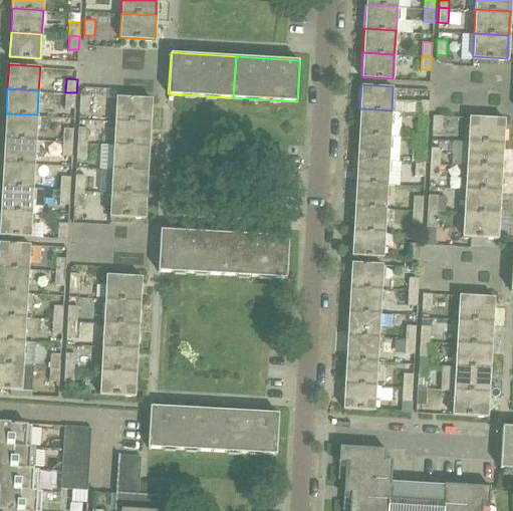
[(76,92),(65,92),(65,106),(75,107),(76,92)]
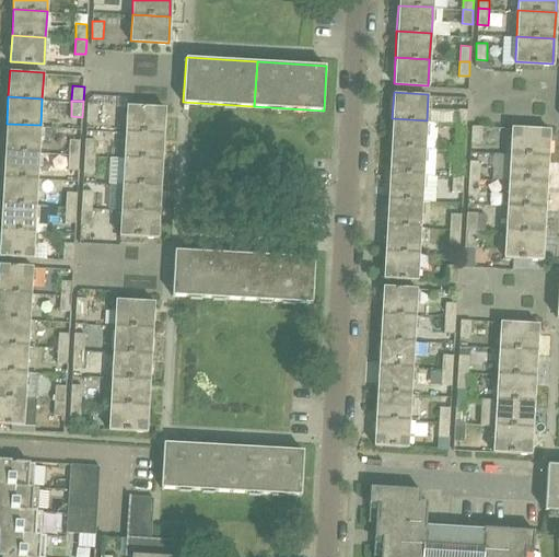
[(88,102),(86,119),(97,119),(99,102),(88,102)]
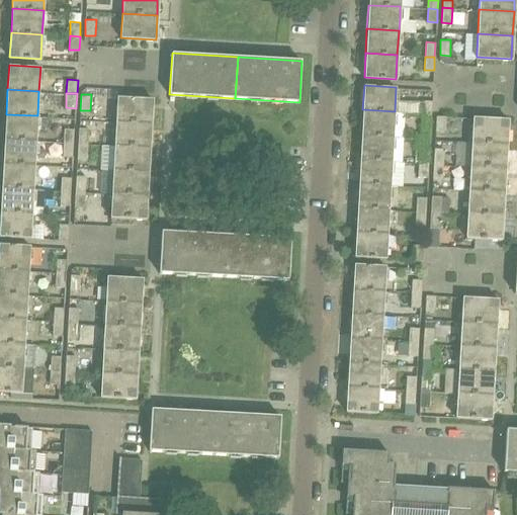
[(115,121),(151,123),(152,99),(117,97),(115,121)]
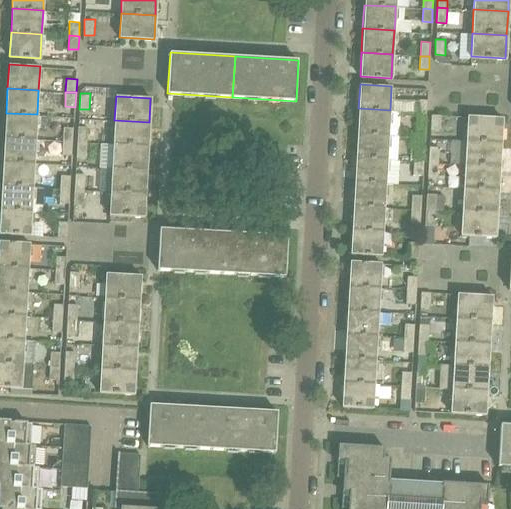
[(418,98),(417,111),(426,112),(427,98),(418,98)]
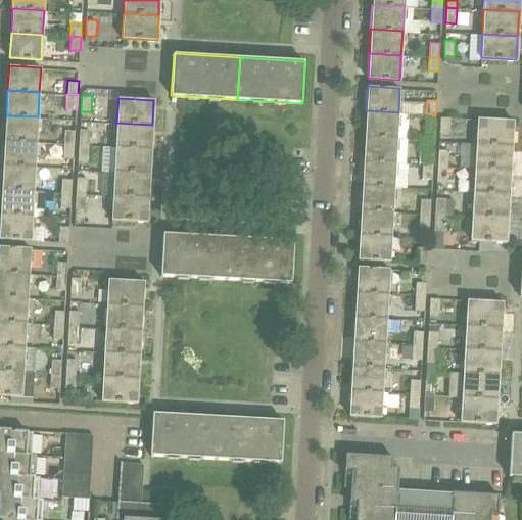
[(366,110),(365,135),(396,137),(398,112),(366,110)]
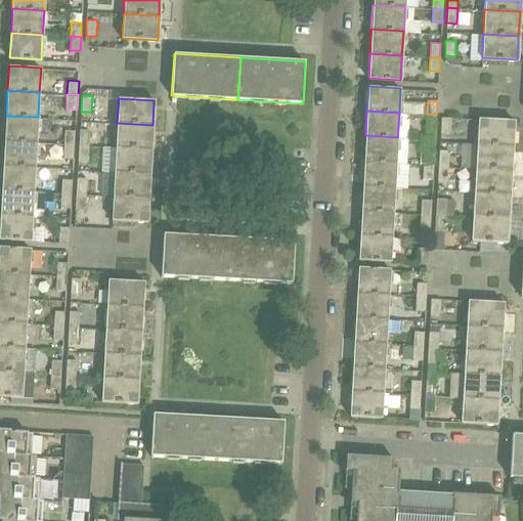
[(427,114),(426,129),(435,129),(436,115),(427,114)]
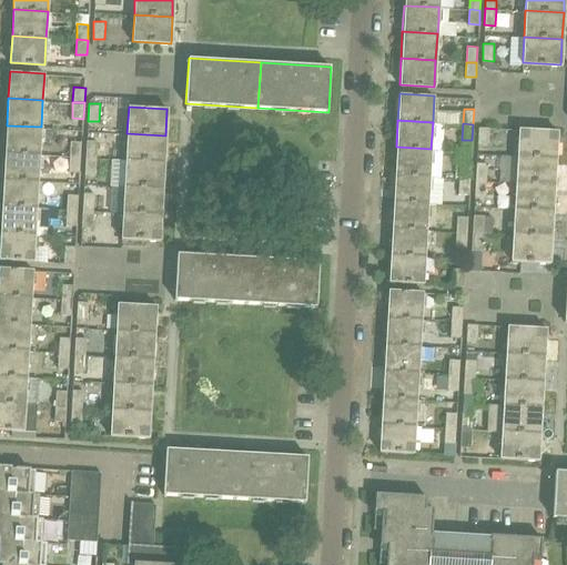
[(7,125),(6,152),(40,153),(41,127),(7,125)]
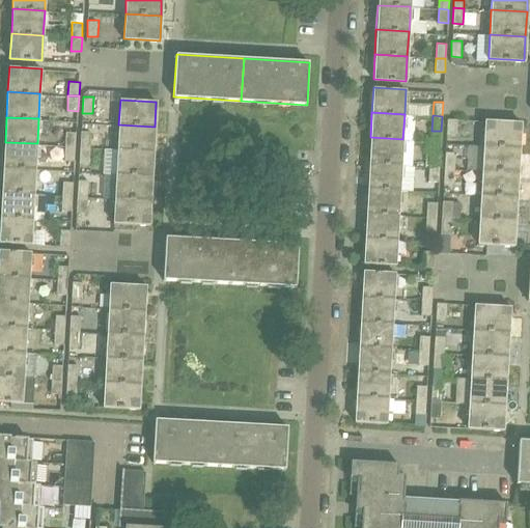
[(458,118),(448,117),(447,134),(457,134),(458,118)]
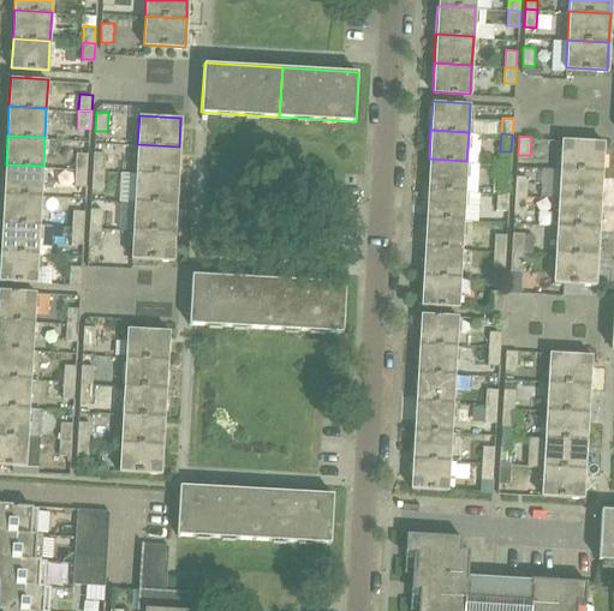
[(561,139),(560,168),(601,171),(603,142),(561,139)]
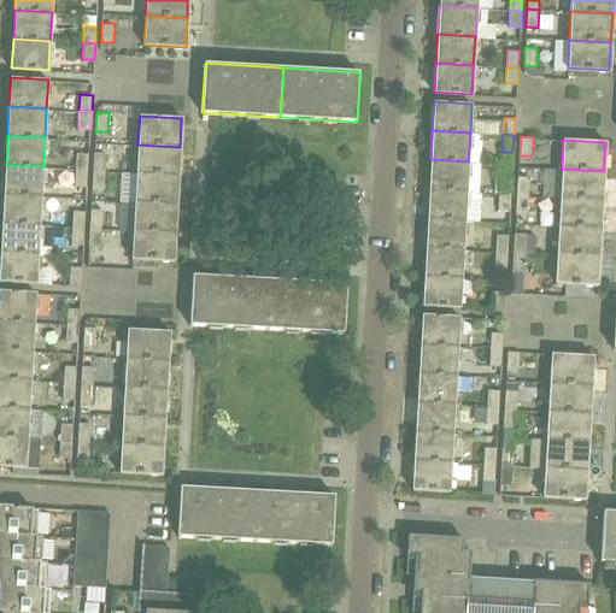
[(138,145),(136,174),(179,176),(180,147),(138,145)]
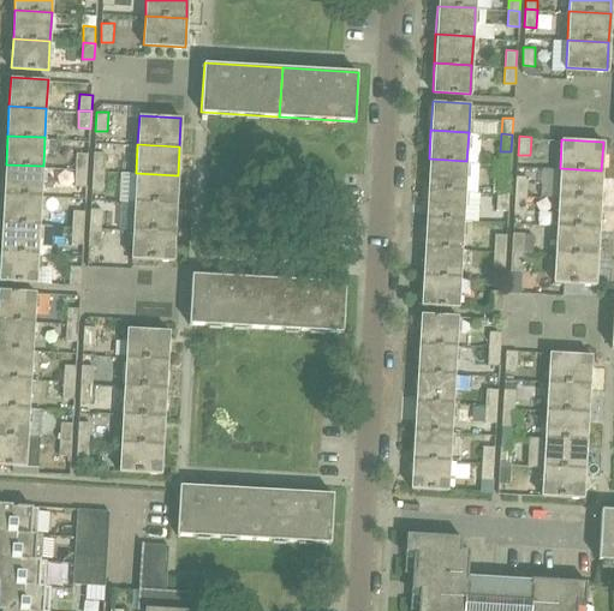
[(94,150),(93,168),(105,169),(106,151),(94,150)]
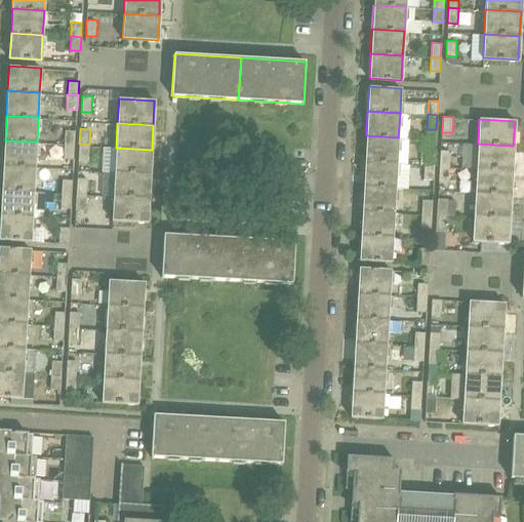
[(66,129),(65,144),(75,145),(76,130),(66,129)]
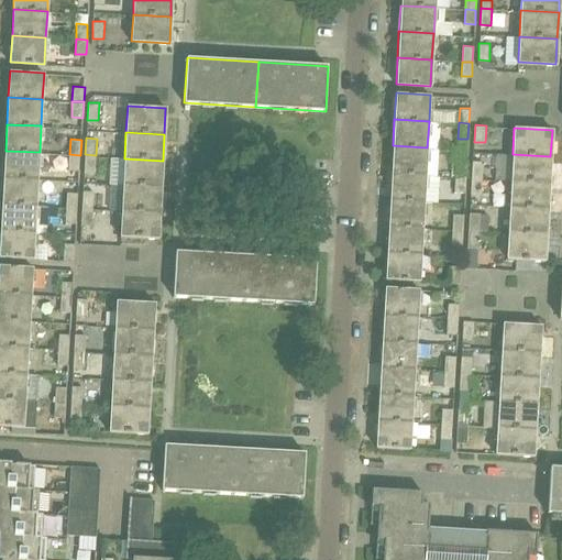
[(426,174),(427,147),(393,145),(392,172),(426,174)]
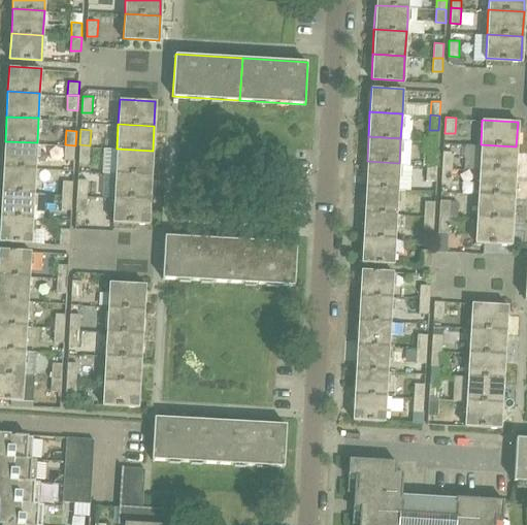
[(5,141),(3,166),(35,168),(37,142),(5,141)]
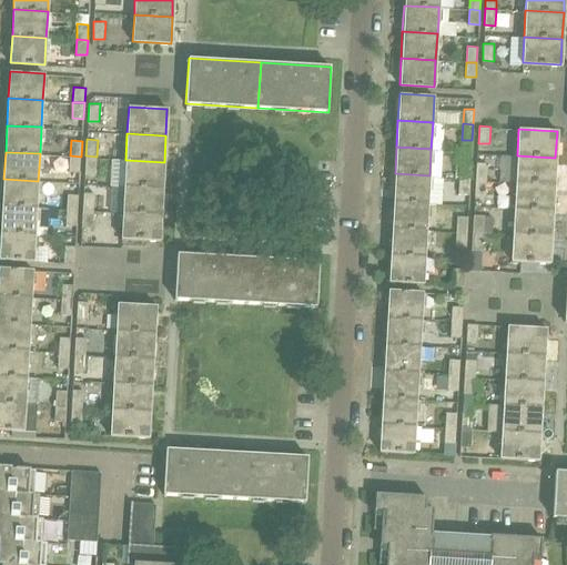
[(70,155),(69,171),(80,171),(81,157),(70,155)]
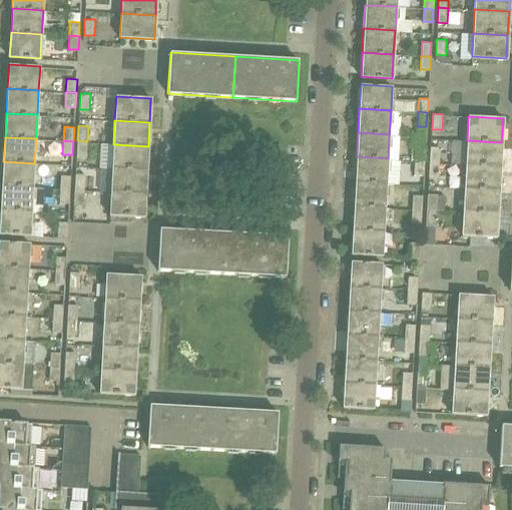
[(86,157),(87,141),(77,140),(76,156),(86,157)]
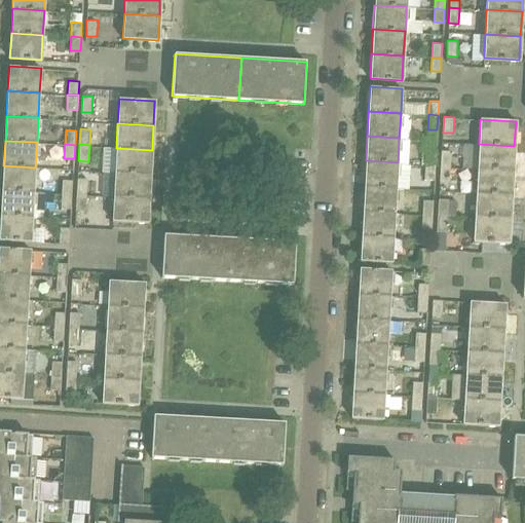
[(513,171),(514,146),(479,144),(477,169),(513,171)]
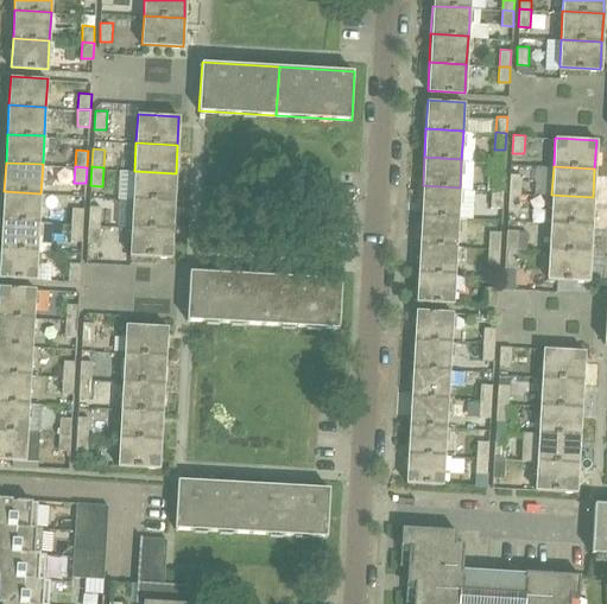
[(176,173),(134,171),(133,199),(174,202),(176,173)]
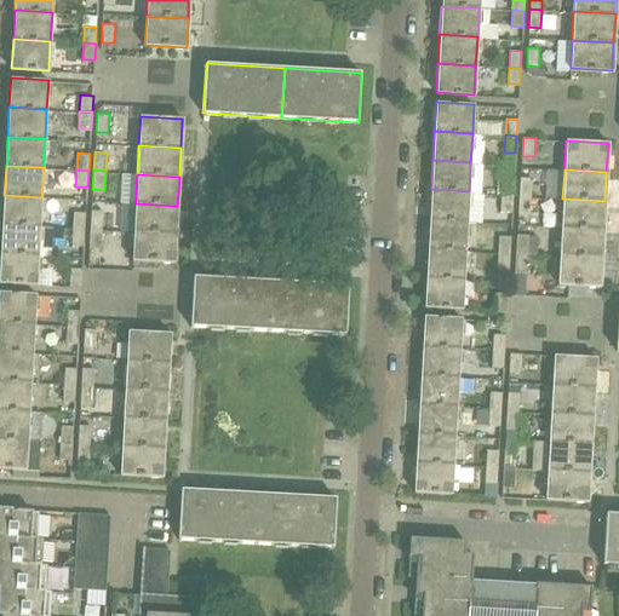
[(521,176),(520,195),(532,196),(533,177),(521,176)]
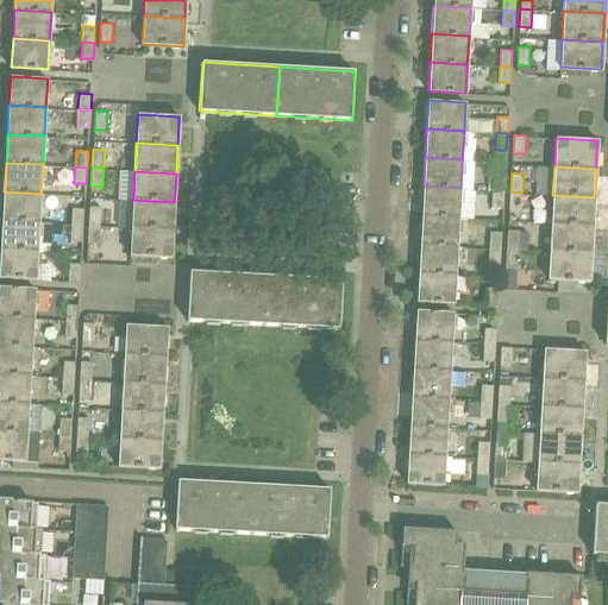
[(503,190),(505,174),(494,174),(493,190),(503,190)]
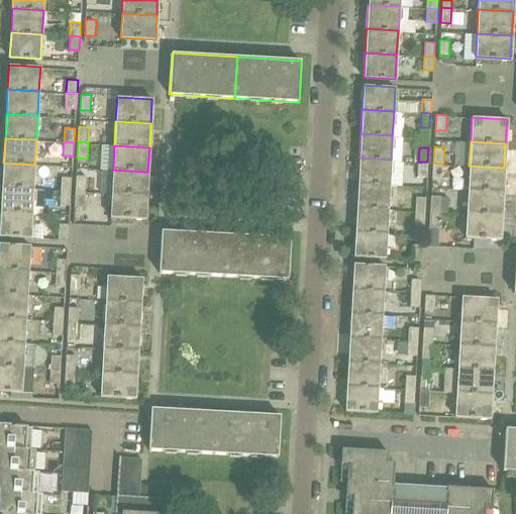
[(359,158),(357,182),(389,184),(391,160),(359,158)]
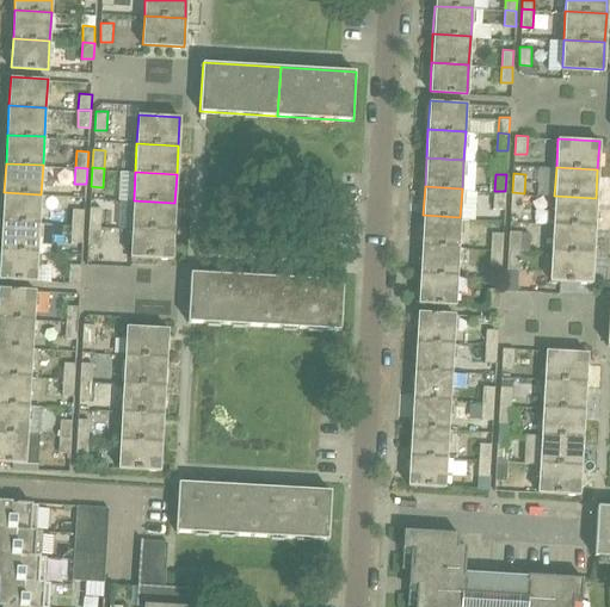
[(505,191),(494,191),(493,206),(504,208),(505,191)]
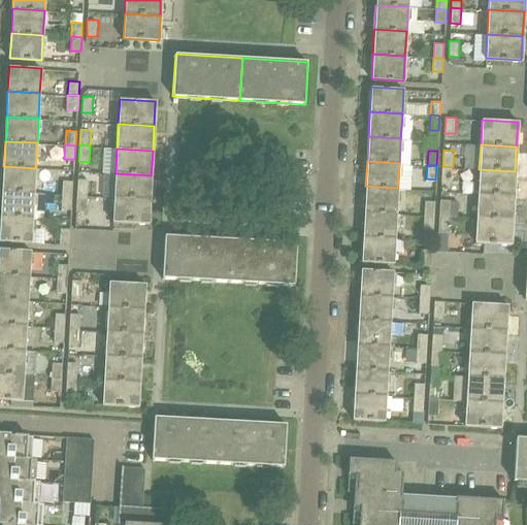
[(34,193),(35,168),(3,166),(2,191),(34,193)]
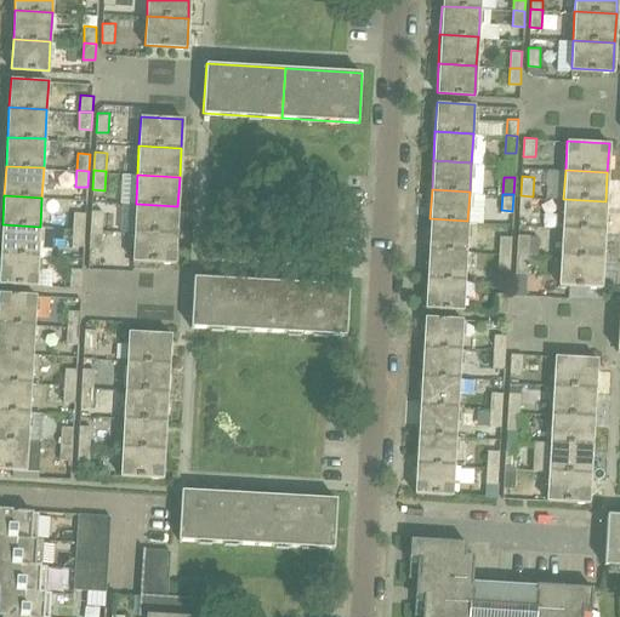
[(533,196),(521,195),(519,213),(532,215),(533,196)]
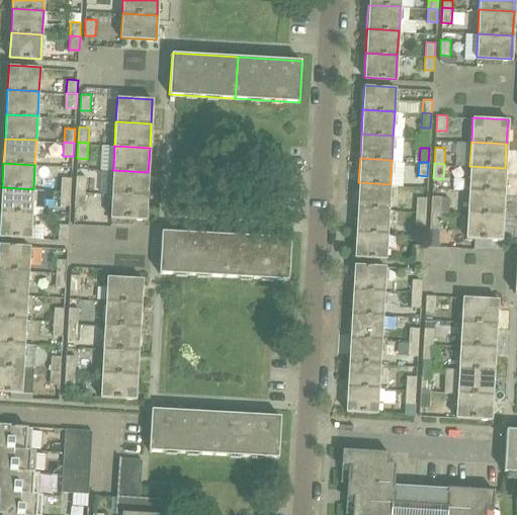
[(469,166),(468,189),(504,192),(505,168),(469,166)]
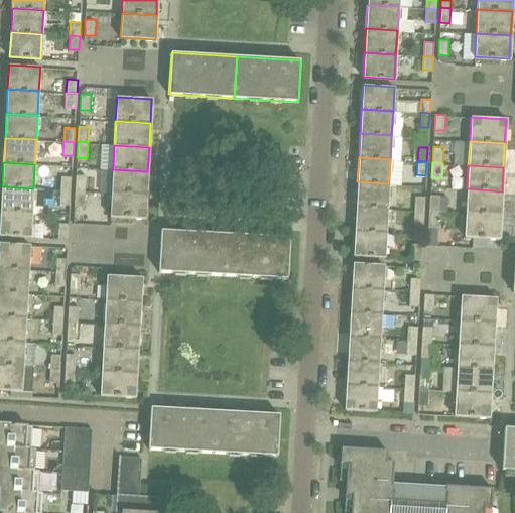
[(113,169),(112,194),(146,196),(147,171),(113,169)]
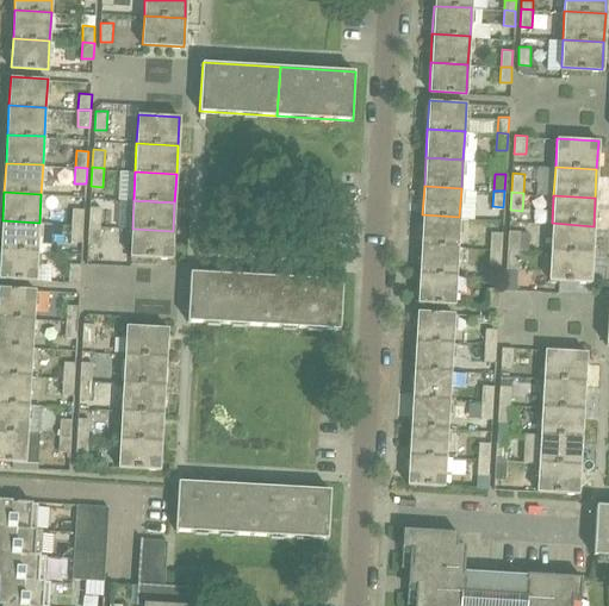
[(103,206),(89,206),(88,225),(101,226),(103,206)]
